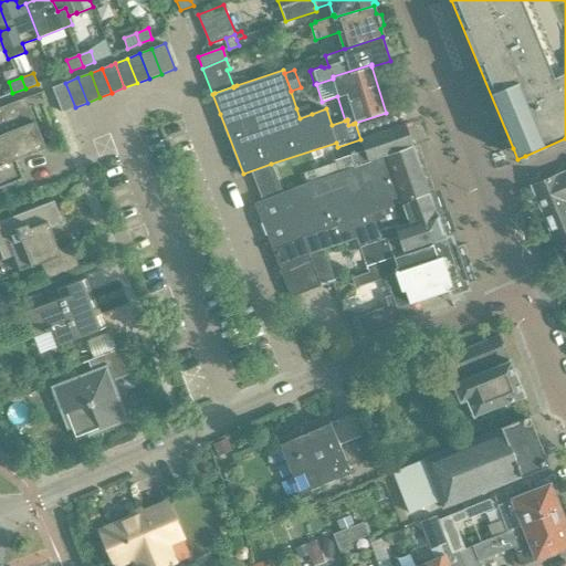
[(65,83),(52,87),(62,113),(75,107),(65,83)]
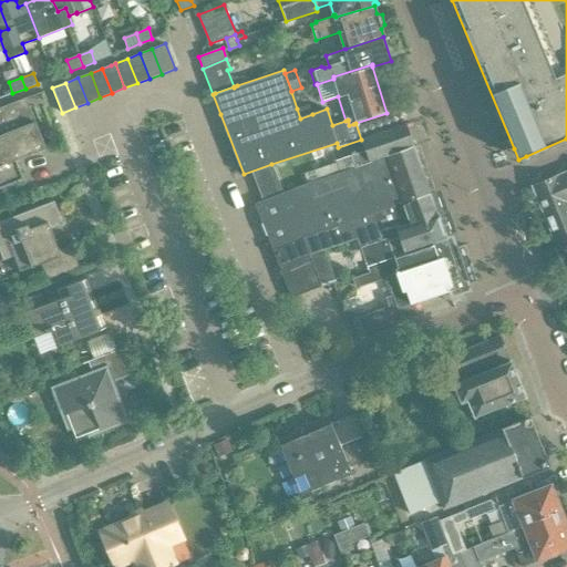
[(0,107),(0,188),(23,179),(17,161),(45,148),(26,98),(0,107)]
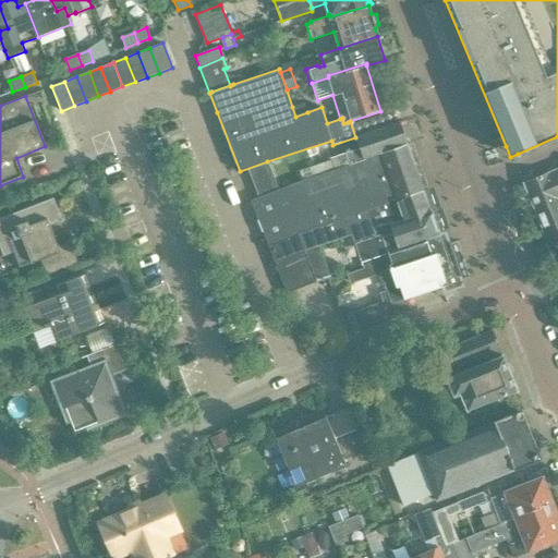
[(304,102),(292,107),(295,117),(307,112),(304,102)]
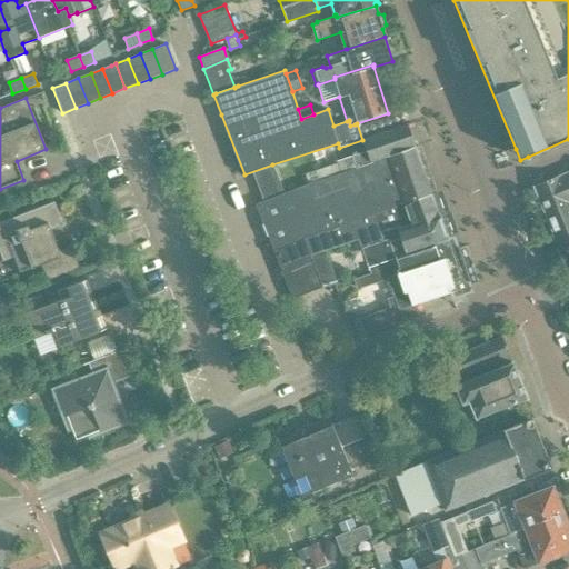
[(415,148),(416,148),(408,125),(362,140),(367,151),(336,161),(340,173),(348,171),(372,162),(372,160),(377,159),(377,158),(415,148)]
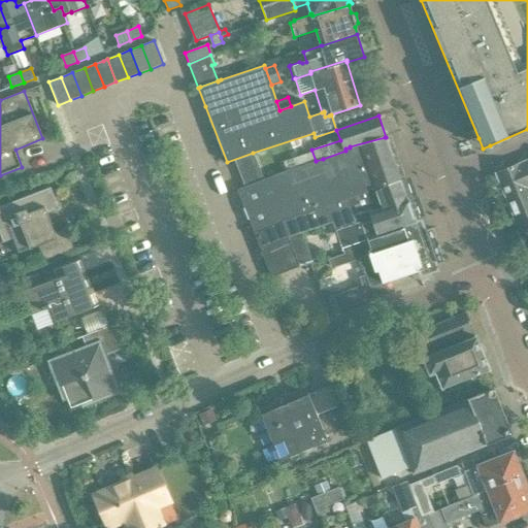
[(274,224),(283,221),(345,198),(399,179),(390,152),(385,137),(350,146),(350,147),(345,149),(345,151),(323,159),(316,161),(297,168),(286,171),(263,179),(253,153),(227,162),(234,160),(245,187),(237,190),(254,231),(274,224)]
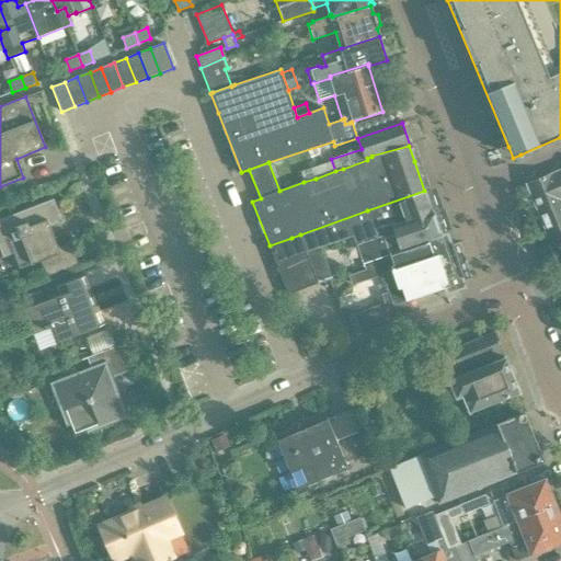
[(311,169),(300,172),(304,182),(316,179),(311,169)]
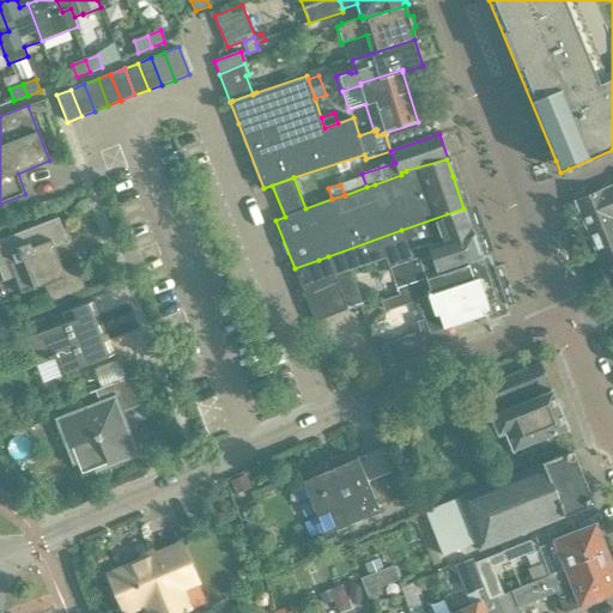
[(612,186),(575,201),(587,229),(593,244),(612,235),(612,186)]
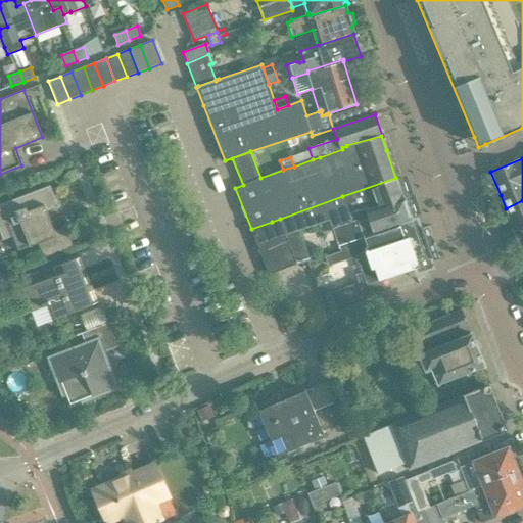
[(280,220),(286,235),(329,221),(337,240),(410,218),(414,217),(412,210),(410,204),(407,205),(403,198),(402,198),(395,178),(342,196),(280,219),(280,220)]
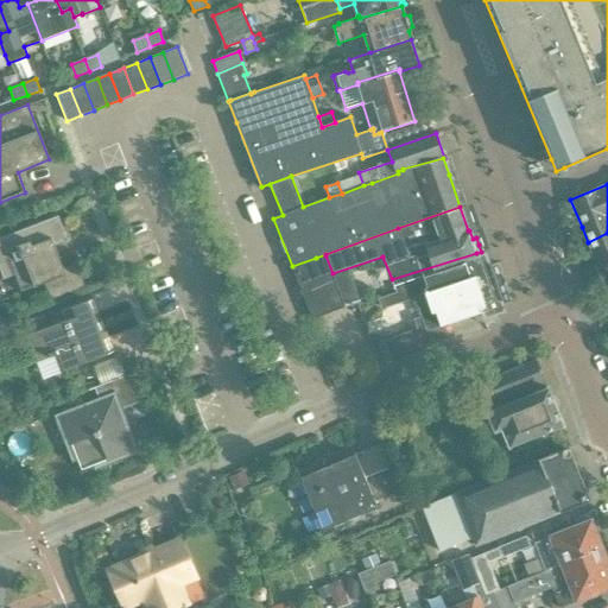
[(23,291),(44,282),(51,301),(86,286),(76,264),(62,270),(52,246),(68,240),(58,216),(0,238),(0,266),(5,279),(17,276),(23,291)]
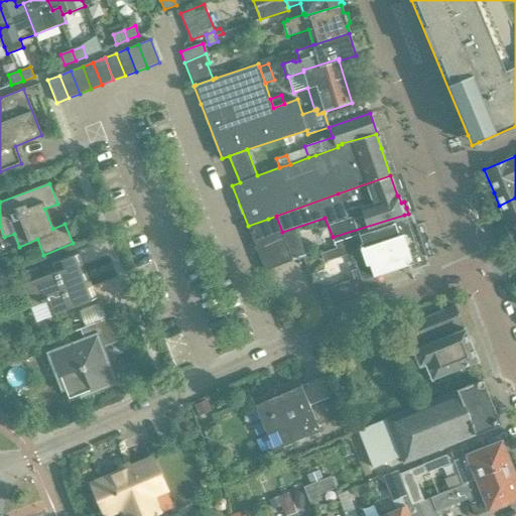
[(515,198),(499,206),(501,212),(500,215),(502,220),(505,221),(507,224),(515,220),(515,198)]
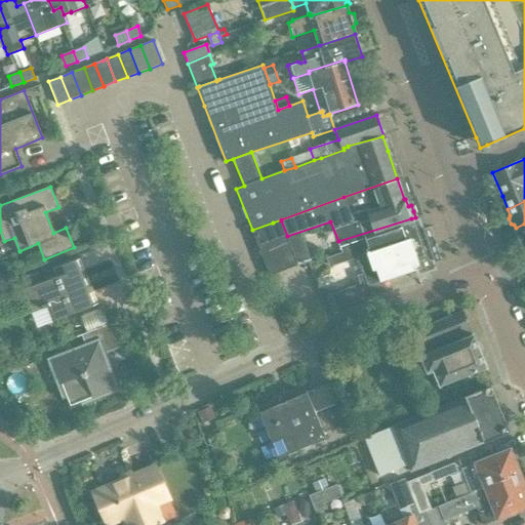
[(338,241),(342,252),(323,260),(326,268),(357,256),(363,273),(357,276),(359,283),(331,292),(336,307),(386,289),(382,280),(428,266),(420,244),(411,218),(338,241)]
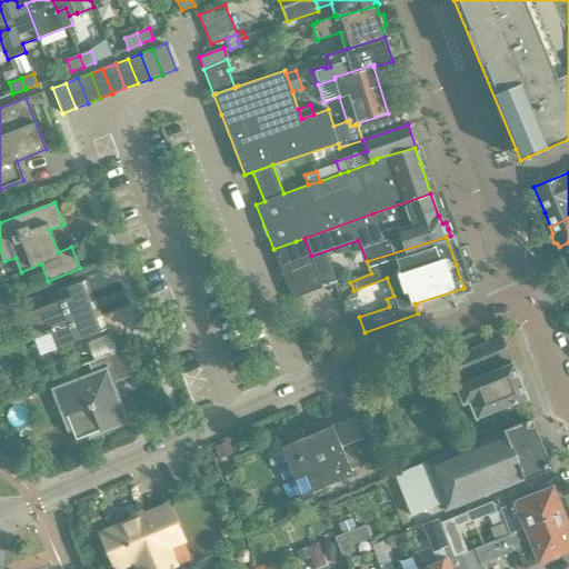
[(311,256),(305,239),(296,242),(296,241),(273,249),(280,266),(292,299),(322,288),(311,256)]
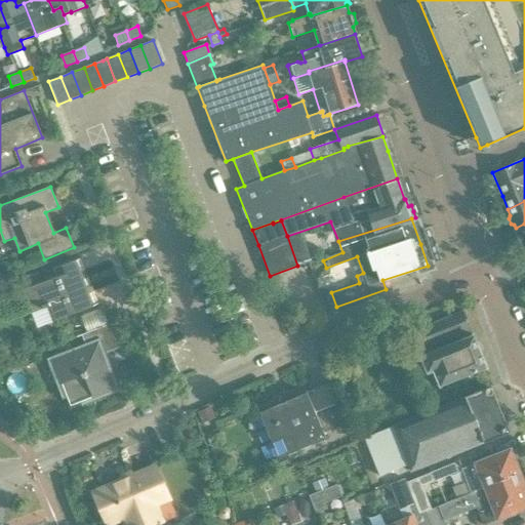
[(524,224),(514,229),(524,252),(524,251),(524,224)]
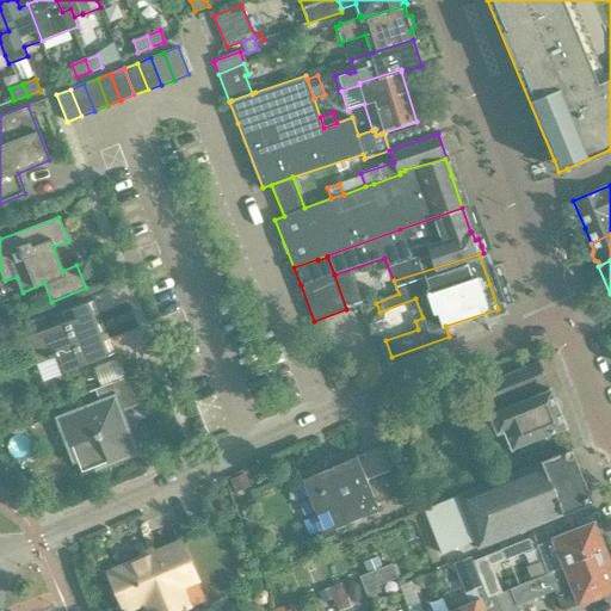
[(62,313),(66,322),(25,338),(42,382),(116,353),(96,300),(62,313)]
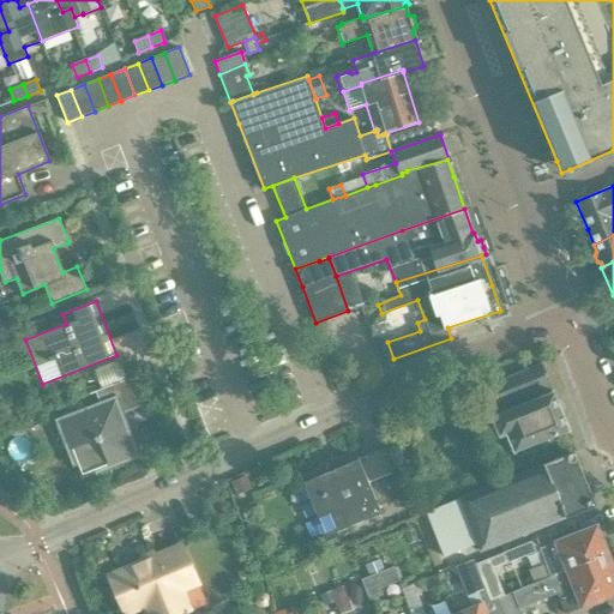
[(541,363),(489,384),(498,405),(551,385),(541,363)]
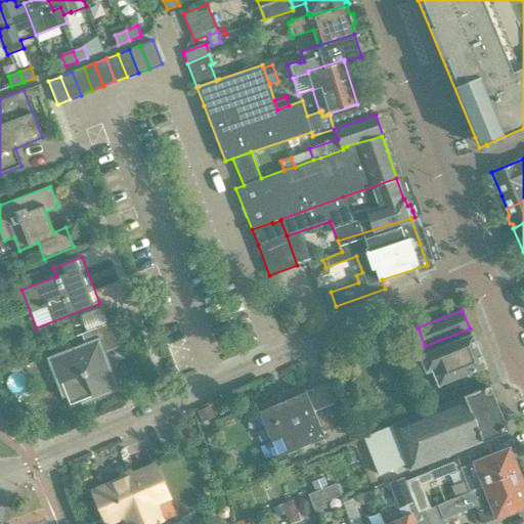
[(77,337),(82,335),(86,345),(49,359),(58,384),(61,383),(70,405),(92,397),(93,399),(118,389),(103,353),(122,346),(113,321),(76,336),(77,337)]
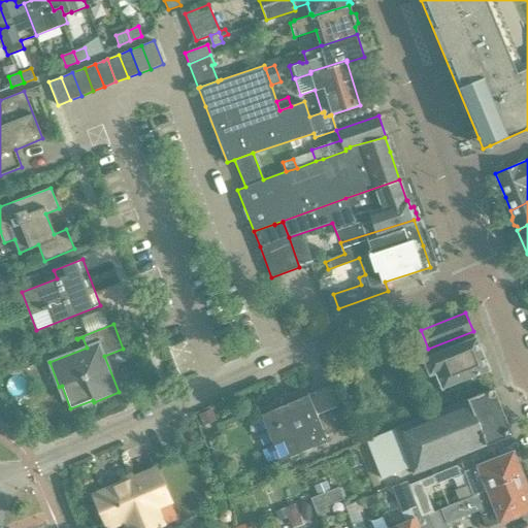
[(431,374),(431,375),(434,374),(440,390),(489,370),(475,336),(421,359),(424,365),(421,367),(424,376),(431,373),(431,374)]
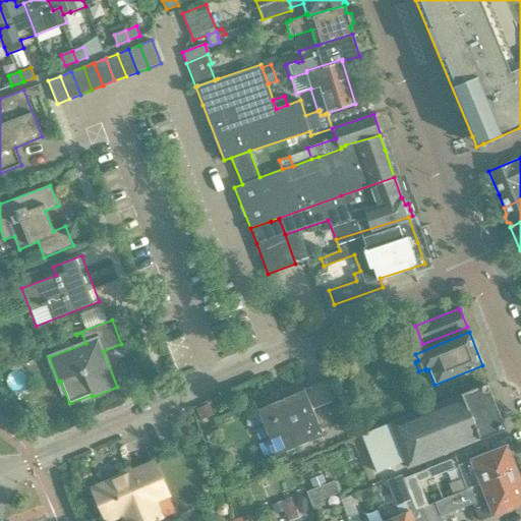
[(505,428),(486,384),(388,420),(389,423),(360,435),(375,471),(403,460),(407,468),(505,428)]
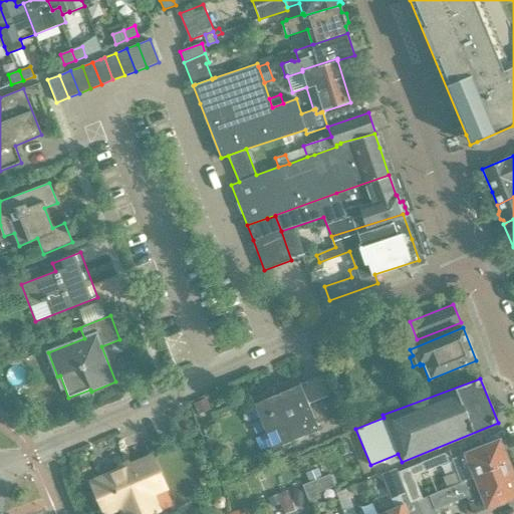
[(300,384),(254,405),(274,453),(280,450),(278,446),(319,429),(316,422),(340,411),(332,393),(308,403),(300,384)]
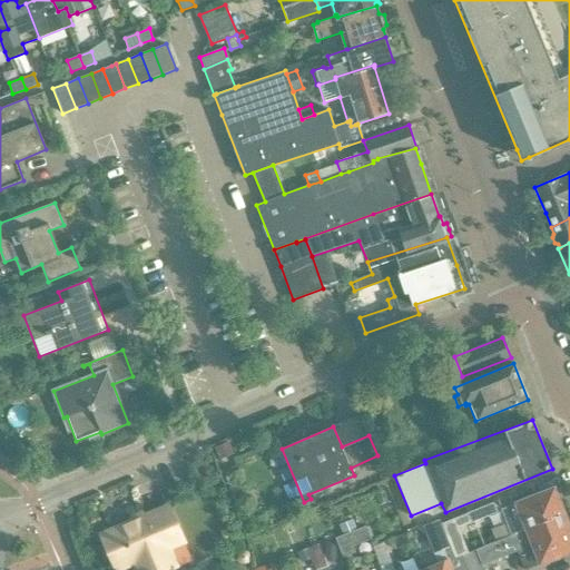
[(214,448),(218,459),(234,453),(228,442),(214,448)]
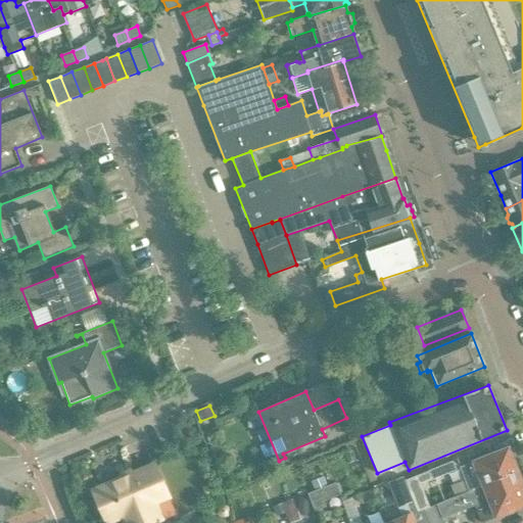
[(468,491),(478,487),(477,484),(516,469),(508,447),(458,468),(450,462),(428,471),(431,480),(459,469),(468,491)]
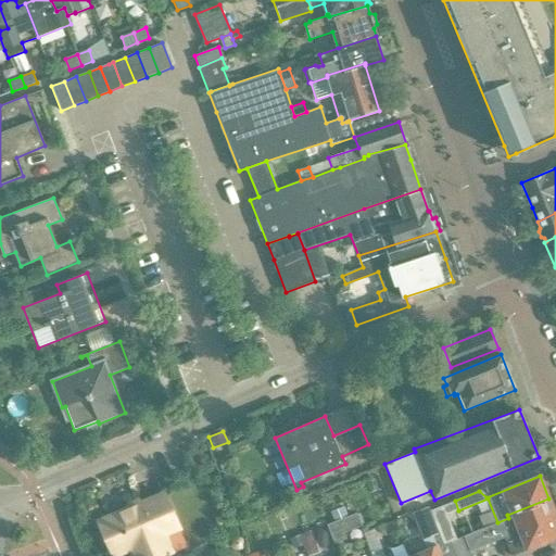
[(131,547),(135,555),(161,555),(184,546),(176,529),(177,527),(164,495),(100,522),(113,555),(131,547)]
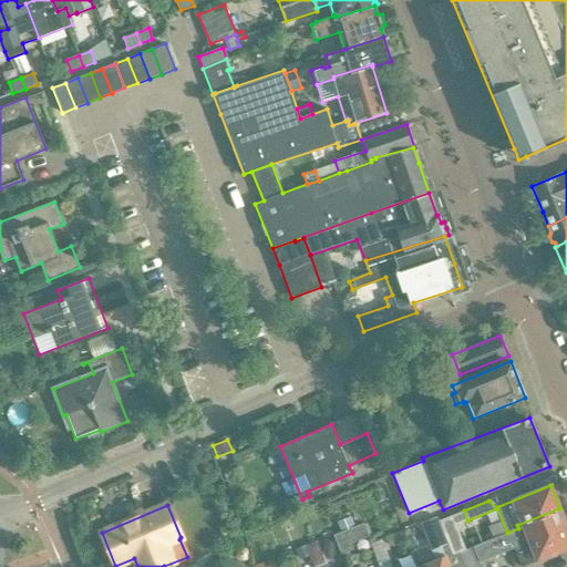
[(518,528),(507,533),(473,547),(480,563),(514,548),(516,553),(515,554),(521,566),(566,547),(566,528),(564,522),(559,508),(517,525),(518,528)]
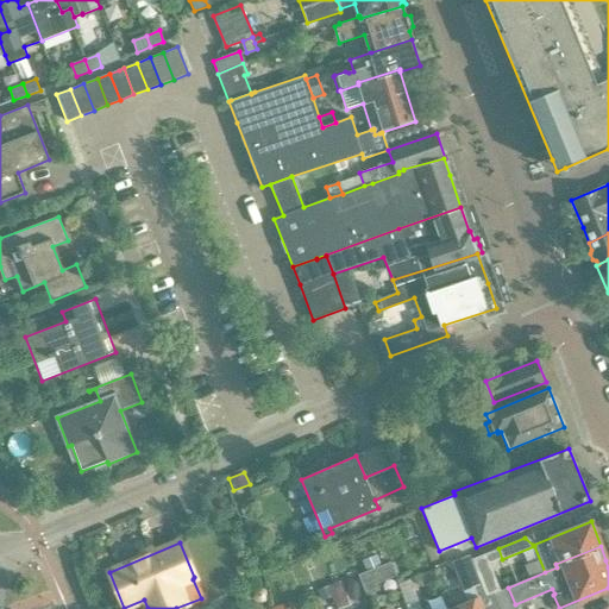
[(498,608),(493,594),(485,596),(468,554),(451,562),(468,602),(449,608),(498,608)]
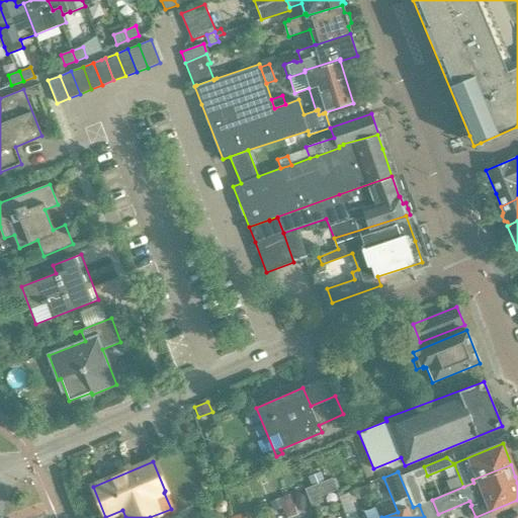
[(312,486),(316,484),(323,481),(320,472),(309,477),(312,486)]
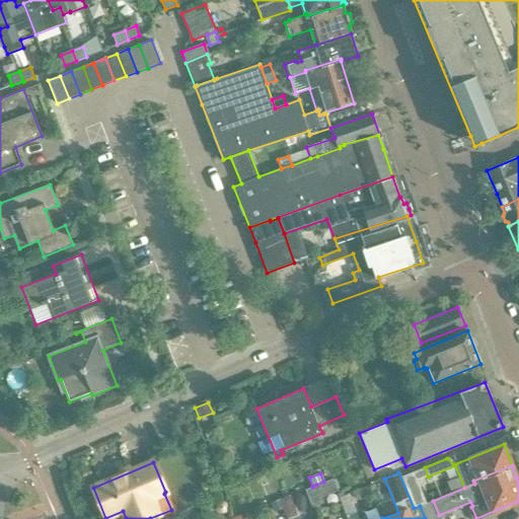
[(312,487),(305,490),(312,507),(323,503),(321,497),(316,485),(312,487)]
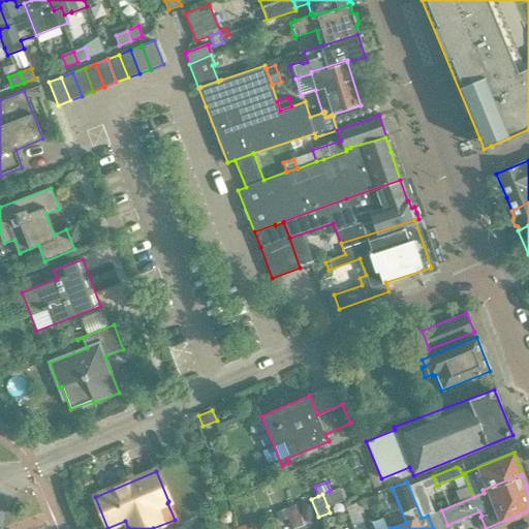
[(296,505),(284,509),(287,516),(298,511),(296,505)]
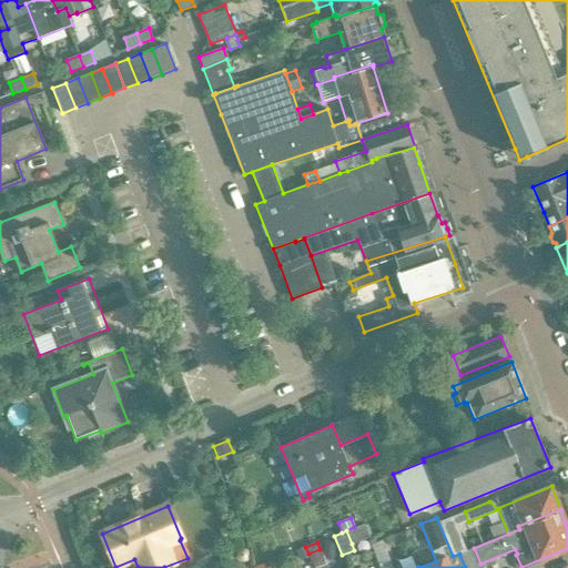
[(308,554),(305,547),(296,551),(300,560),(310,557),(308,554)]
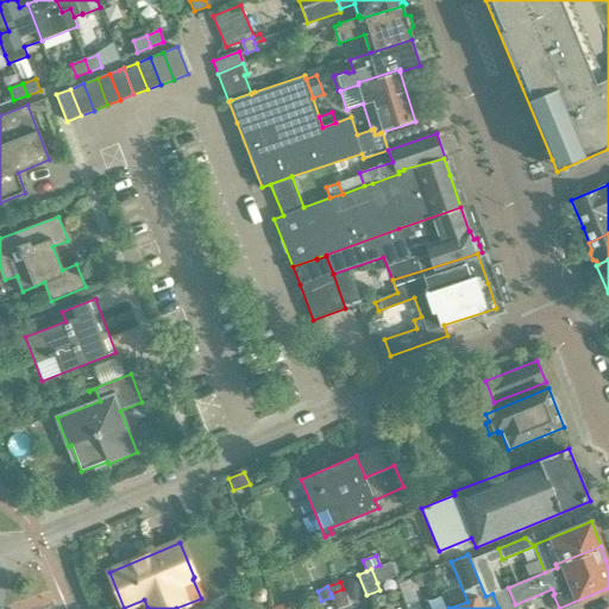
[(516,608),(515,604),(508,588),(493,594),(498,608),(516,608)]
